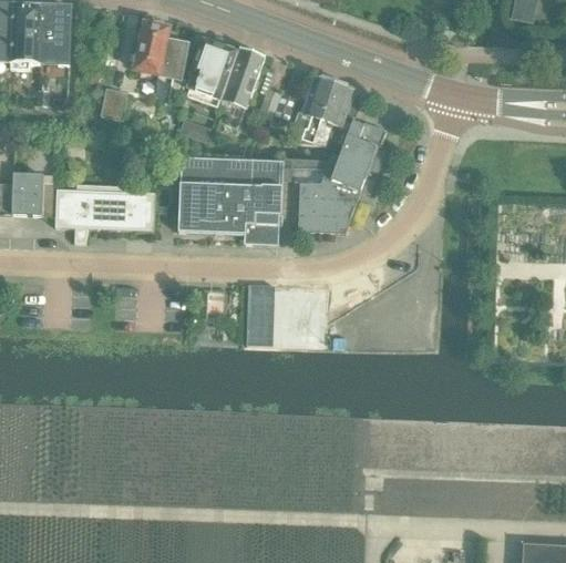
[(0,62),(9,63),(11,6),(0,4),(0,62)]
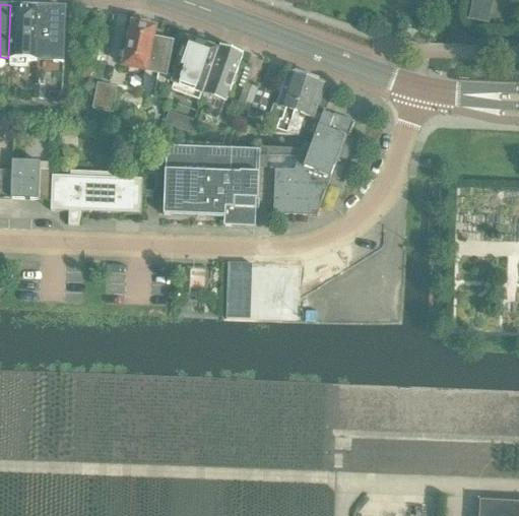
[(10,5),(8,58),(9,58),(9,63),(26,63),(26,58),(34,59),(36,5),(28,5),(28,6),(10,5)]
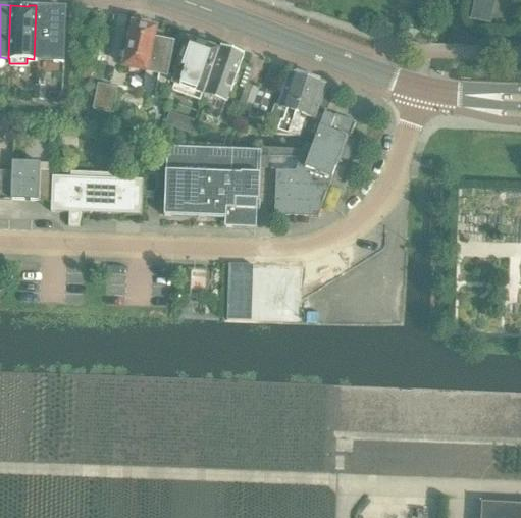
[(36,5),(34,59),(62,60),(64,6),(38,6),(38,5),(36,5)]
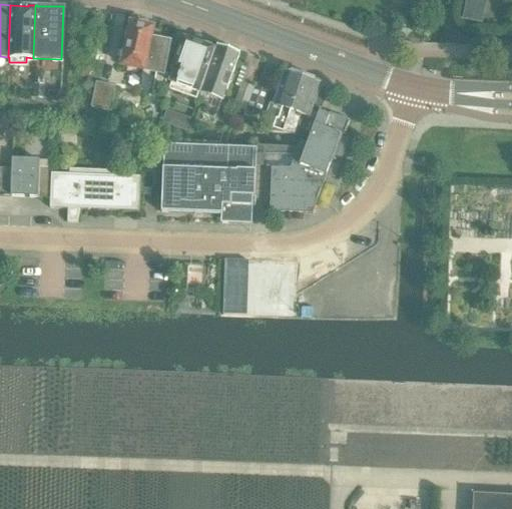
[(161,91),(166,70),(161,69),(167,42),(158,39),(159,33),(149,31),(150,25),(147,25),(145,21),(138,20),(135,22),(130,21),(126,45),(122,48),(120,54),(123,59),(122,63),(156,70),(152,89),(161,91)]
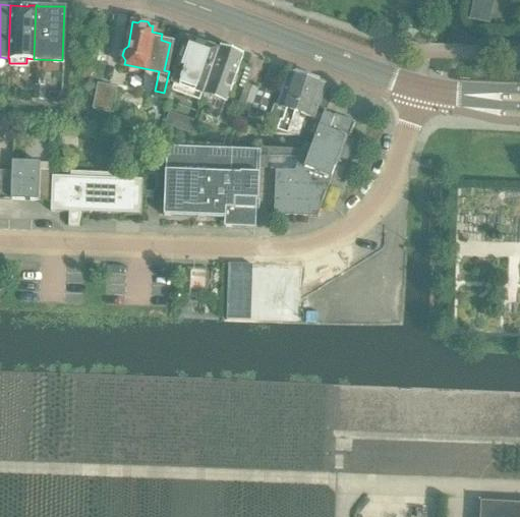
[(201,91),(201,90),(219,43),(200,36),(198,41),(184,35),(182,40),(184,40),(174,68),(176,68),(172,80),(180,83),(178,89),(185,92),(187,85),(201,91)]
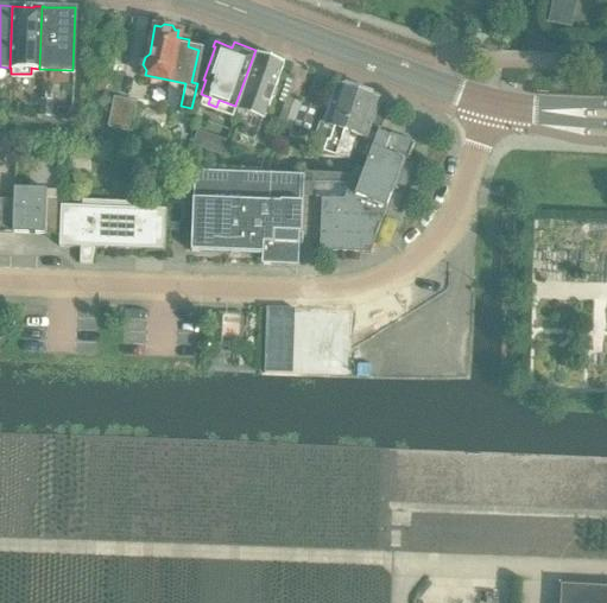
[(255,50),(235,105),(263,114),(283,59),(255,50)]
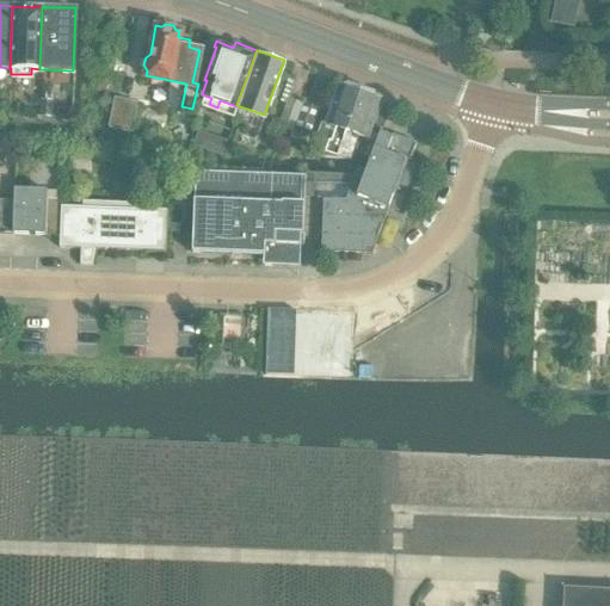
[(320,121),(314,136),(326,141),(321,153),(336,154),(359,88),(339,82),(338,82),(325,122),(320,121)]
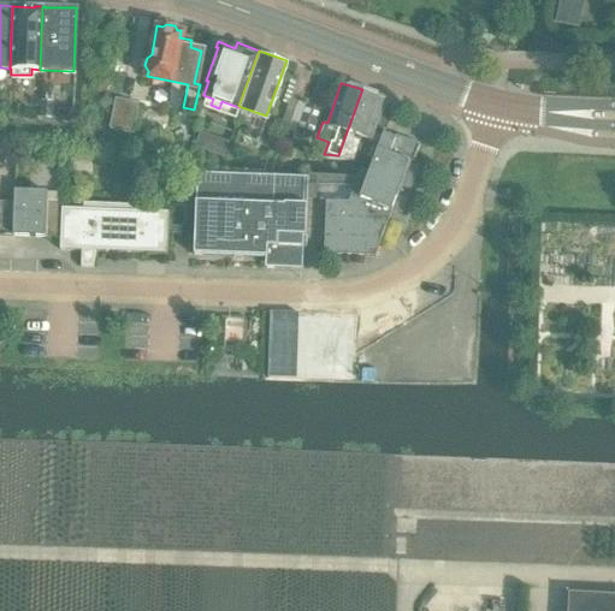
[(362,89),(338,155),(353,156),(361,135),(372,138),(366,153),(372,156),(372,159),(373,159),(384,128),(390,113),(380,110),(384,96),(362,89)]
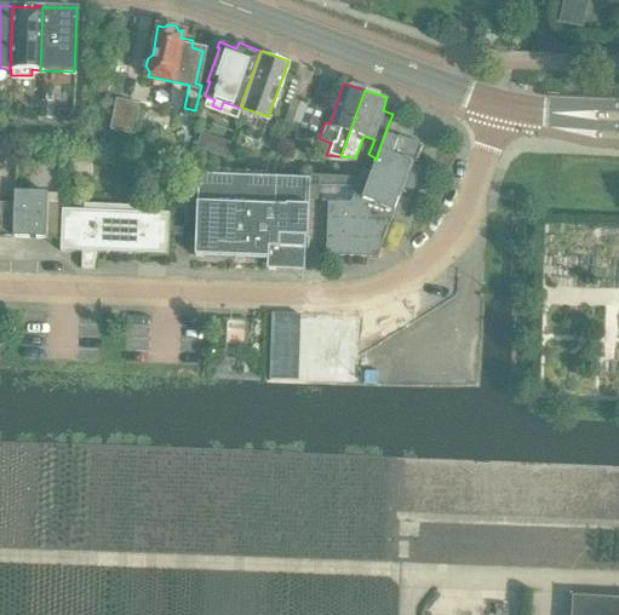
[(108,127),(133,132),(139,101),(114,96),(108,127)]
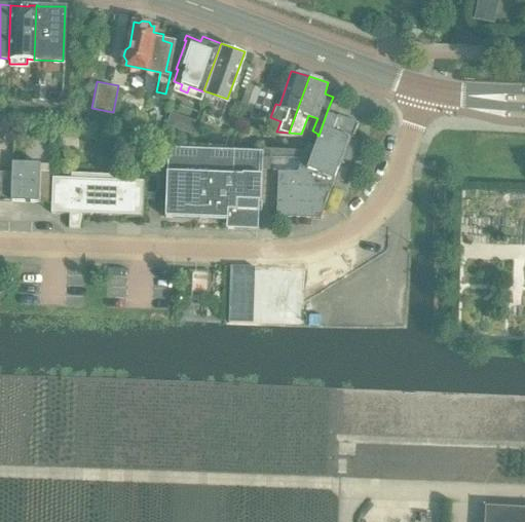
[(236,107),(250,111),(259,85),(246,81),(236,107)]
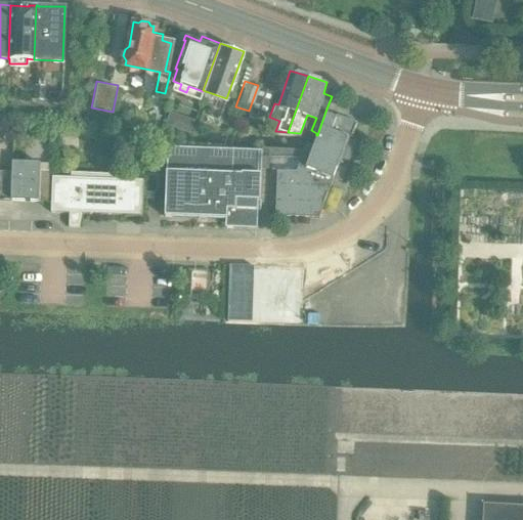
[(33,85),(33,98),(47,98),(47,90),(43,90),(44,83),(34,82),(34,85),(33,85)]
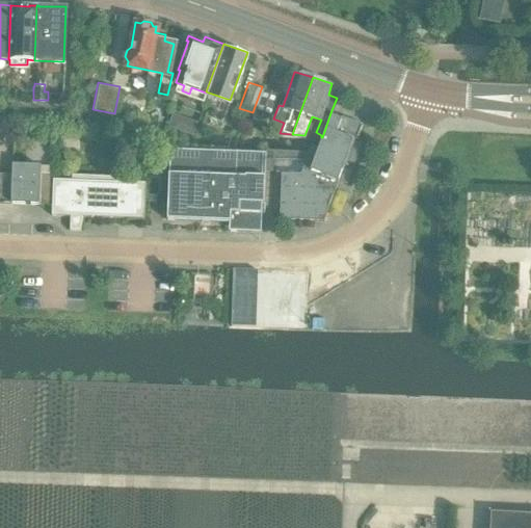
[(262,86),(253,112),(267,117),(276,91),(262,86)]
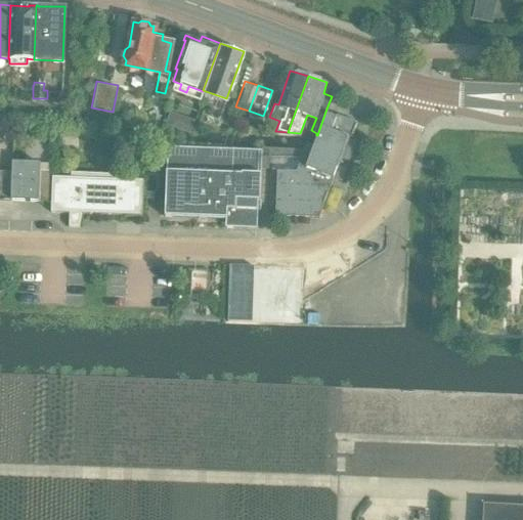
[(268,145),(267,155),(271,155),(300,156),(295,168),(275,168),(274,212),(274,213),(279,214),(309,215),(318,215),(321,205),(330,184),(332,176),(334,173),(339,175),(342,169),(347,156),(349,157),(355,138),(350,136),(356,120),(327,109),(317,135),(316,135),(312,143),(306,140),(304,144),(303,146),(300,146),(268,145)]
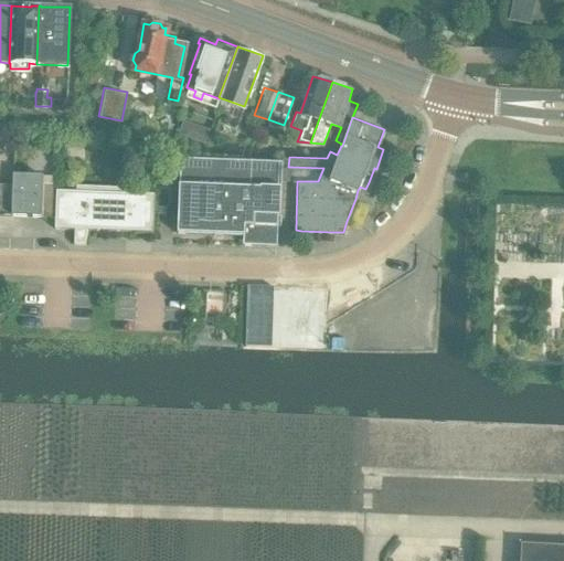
[(251,241),(276,242),(277,212),(279,212),(282,166),(280,166),(280,160),(180,156),(177,230),(251,233),(251,241)]
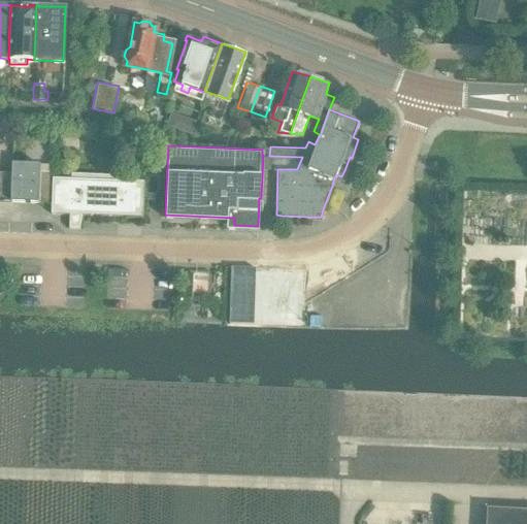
[(10,171),(9,199),(52,201),(53,170),(40,169),(40,162),(11,161),(10,171)]
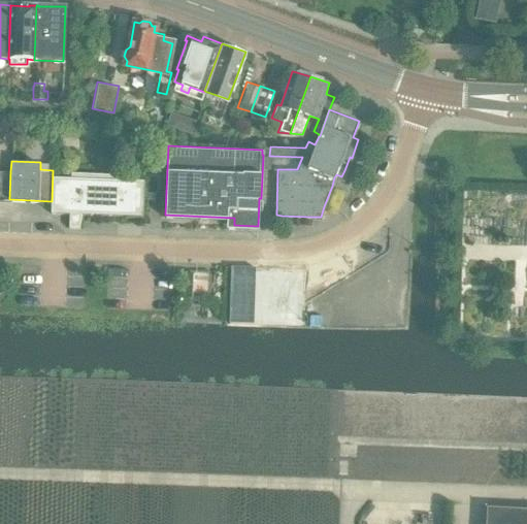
[(0,198),(9,199),(10,171),(0,170),(0,198)]
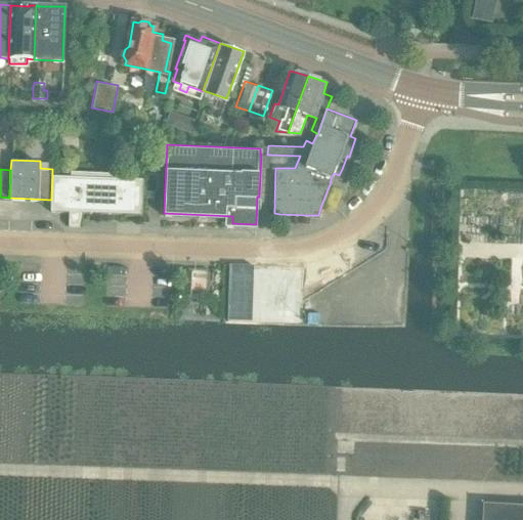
[(52,169),(51,200),(51,210),(69,210),(69,224),(80,224),(82,211),(106,212),(120,211),(127,212),(140,213),(141,178),(125,177),(125,172),(110,171),(70,170),(70,175),(52,174),(52,169)]
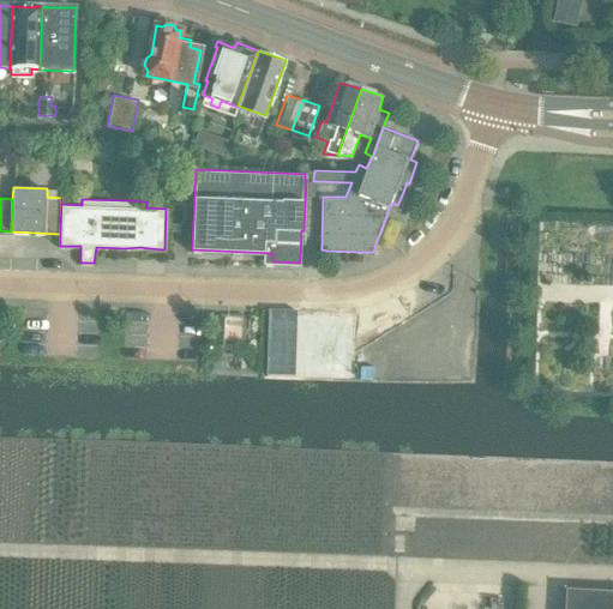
[(268,308),(268,324),(296,325),(296,308),(268,308)]
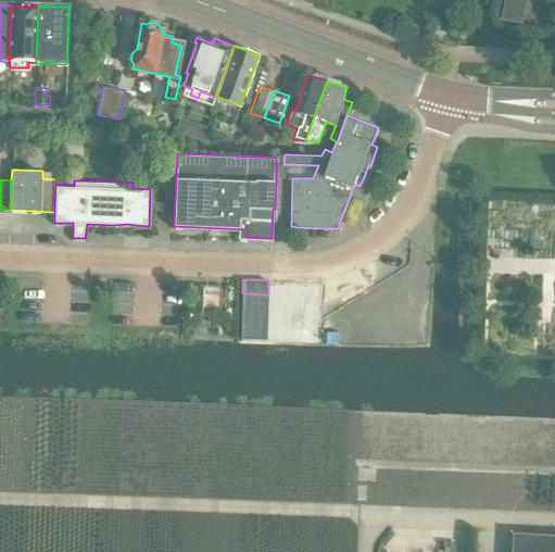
[(242,293),(241,309),(267,309),(268,295),(242,293)]
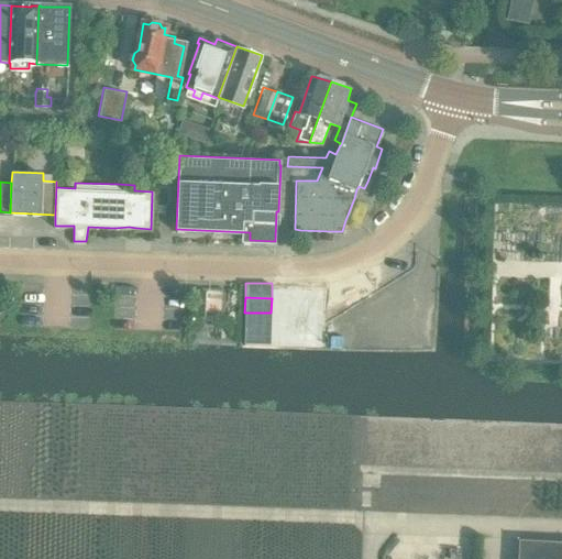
[(244,313),(244,327),(271,328),(271,313),(244,313)]
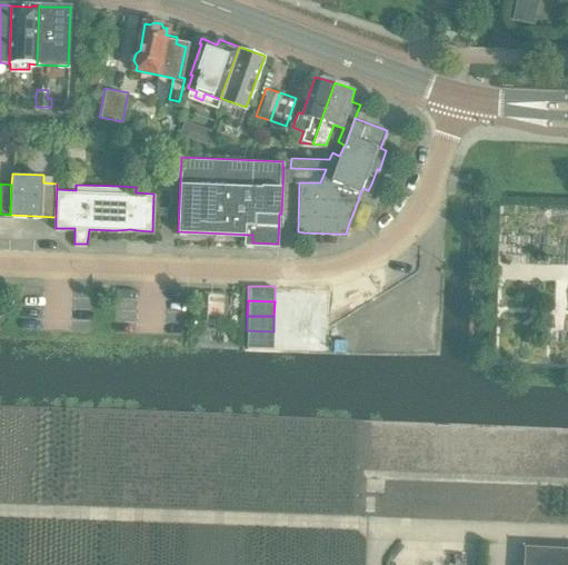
[(247,330),(246,346),(272,347),(273,331),(247,330)]
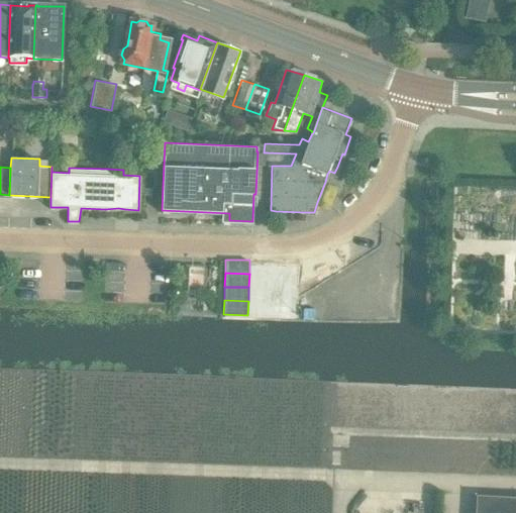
[(515,512),(515,496),(476,494),(474,512),(515,512)]
